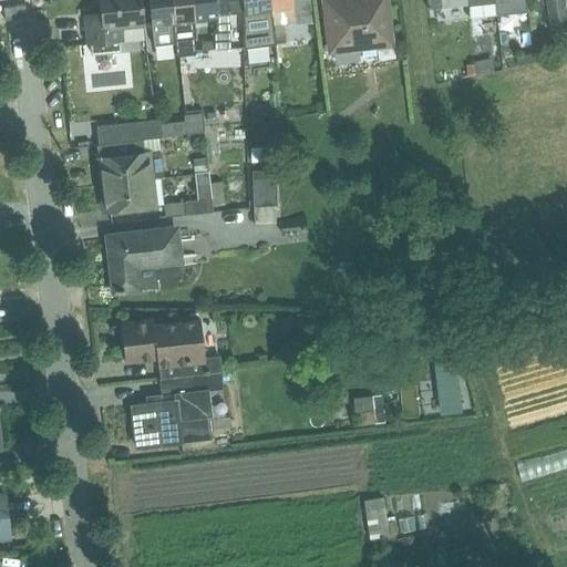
[(123,29),(144,27),(142,0),(95,0),(95,8),(100,10),(100,13),(94,14),(96,44),(124,42),(123,29)]
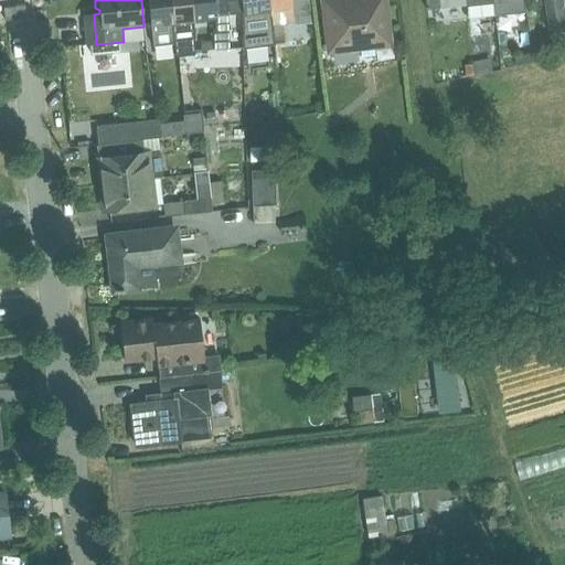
[(171,11),(170,0),(148,0),(153,46),(173,44),(171,11)]
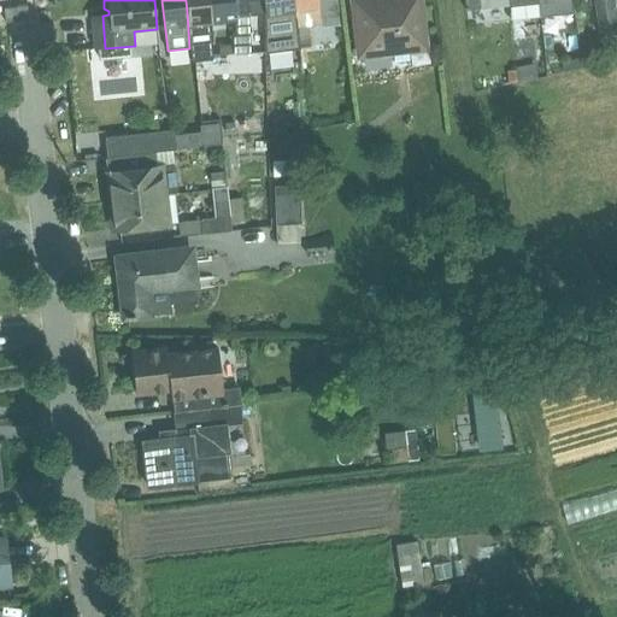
[(212,54),(210,22),(209,0),(186,0),(187,12),(195,11),(197,52),(206,52),(206,56),(212,57),(212,54)]
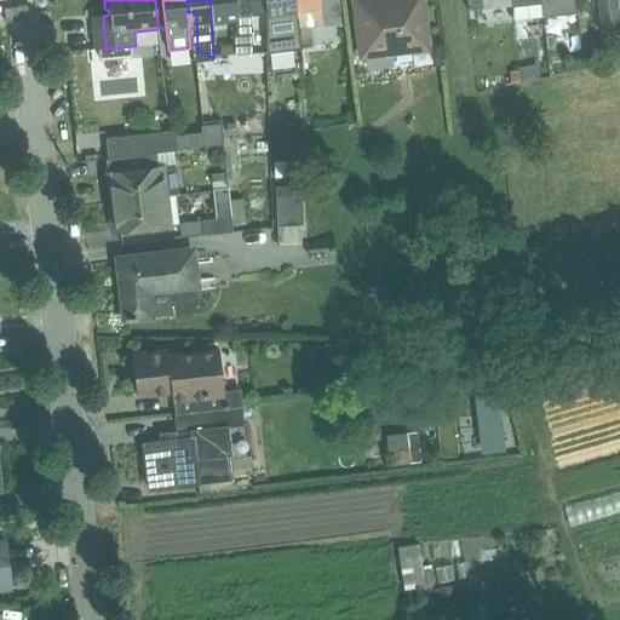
[(237,19),(235,0),(210,0),(211,22),(237,19)]
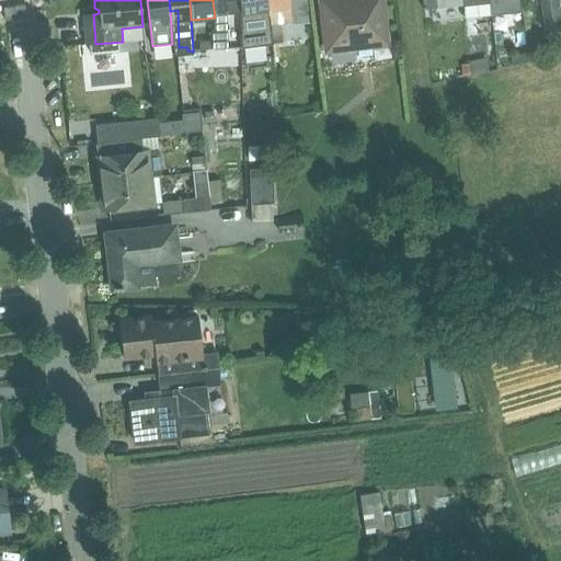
[(226,14),(238,13),(237,0),(213,0),(215,18),(216,32),(212,33),(213,41),(213,49),(228,49),(226,14)]
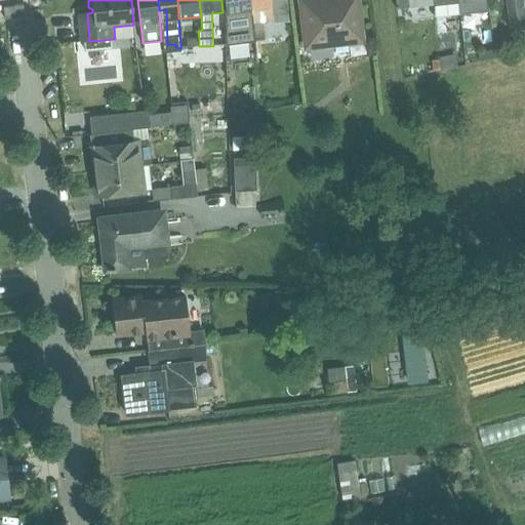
[(255,42),(249,0),(221,0),(223,12),(225,45),(255,42)]
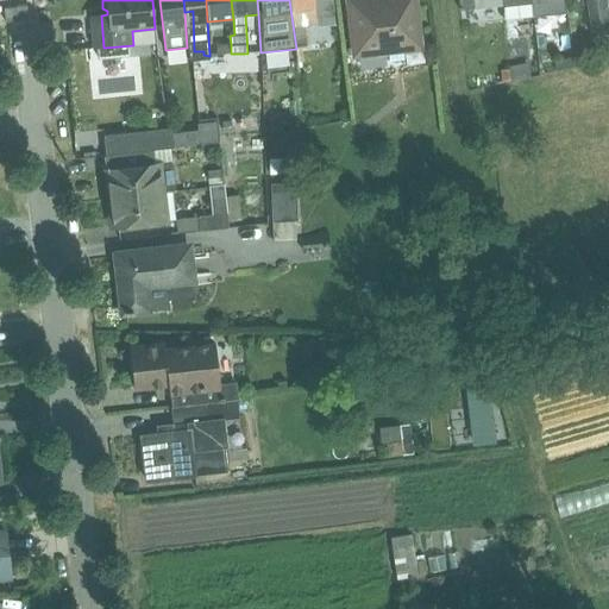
[(306,27),(318,26),(313,0),(289,0),(296,49),(296,50),(309,49),(306,27)]
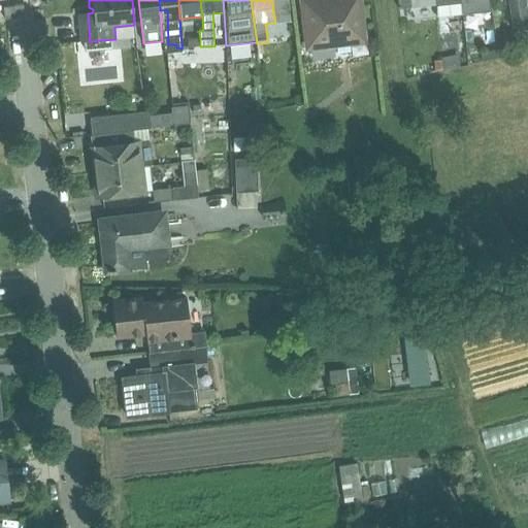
[(351,46),(365,45),(359,0),(301,0),(307,52),(336,48),(337,54),(351,53),(351,46)]
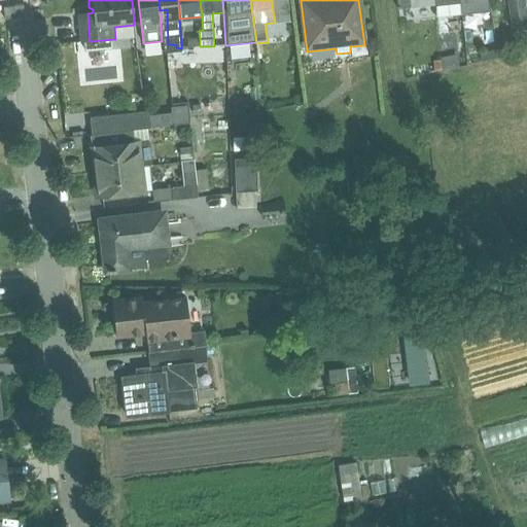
[(434,6),(433,0),(396,0),(398,9),(434,6)]
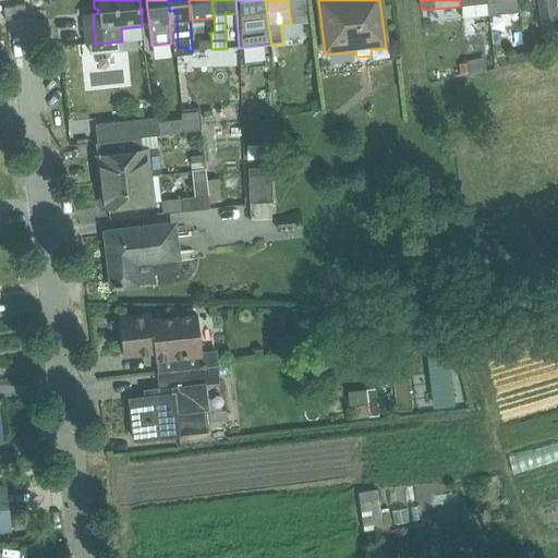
[(462,19),(488,15),(486,0),(459,0),(460,7),(462,19)]
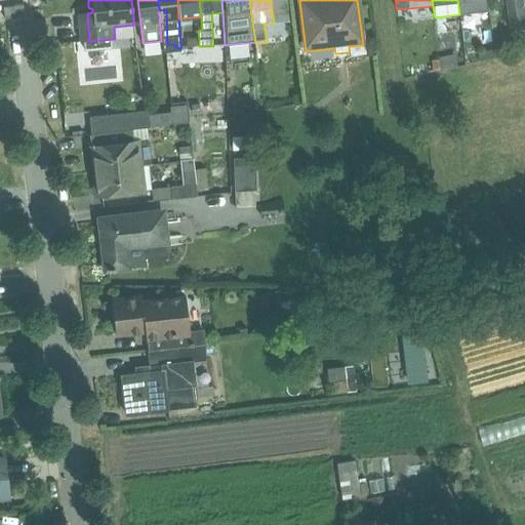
[(485,0),(457,0),(459,14),(487,11),(485,0)]
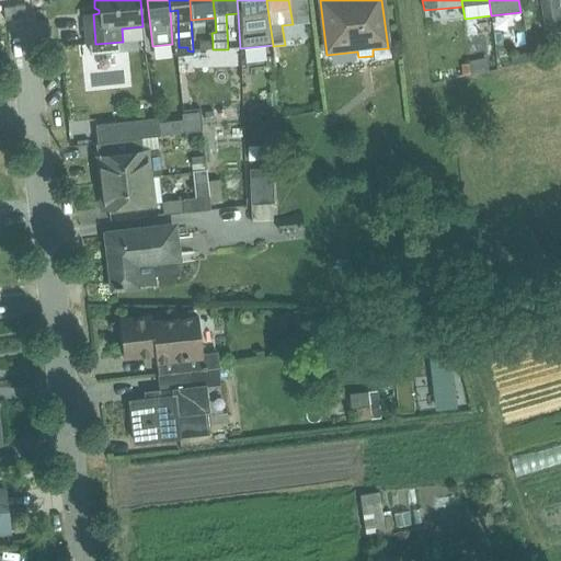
[(560,20),(557,0),(540,0),(544,22),(560,20)]
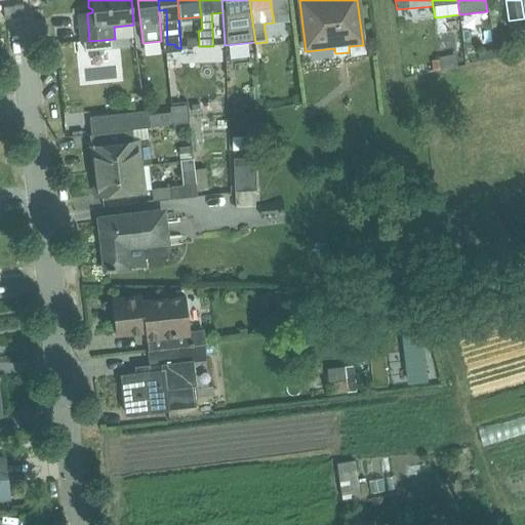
[(187,39),(188,46),(199,46),(199,38),(187,39)]
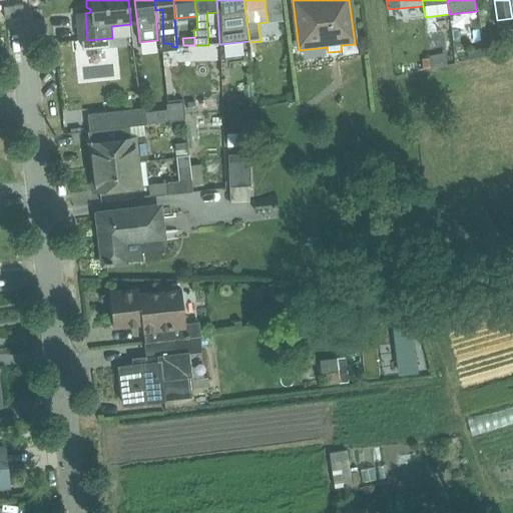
[(183,45),(176,45),(176,47),(176,58),(209,57),(209,70),(220,69),(219,44),(208,45),(194,45),(183,45)]
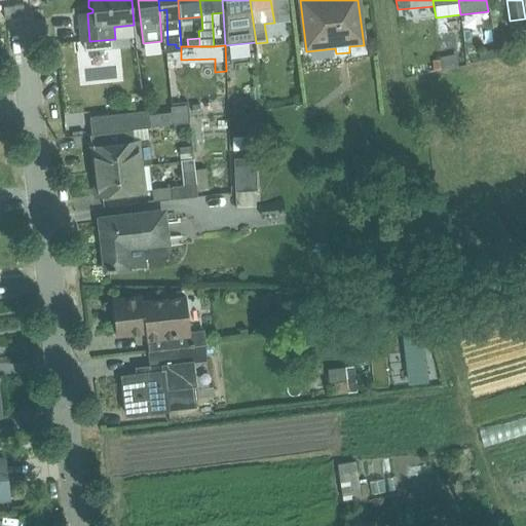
[(459,68),(457,55),(440,59),(441,60),(433,62),(434,72),(459,68)]
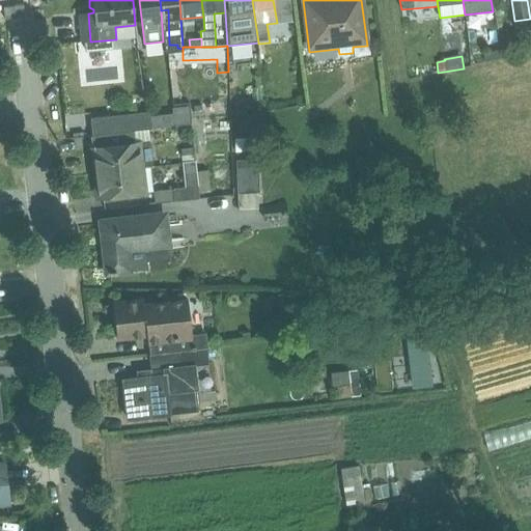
[(220,104),(191,106),(192,114),(221,112),(220,104)]
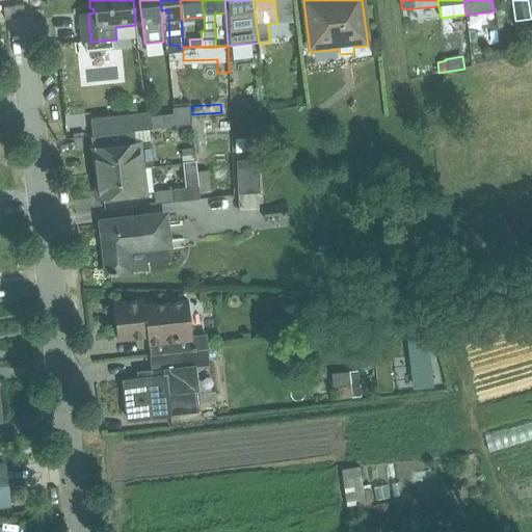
[(190,106),(174,107),(174,127),(191,125),(190,106)]
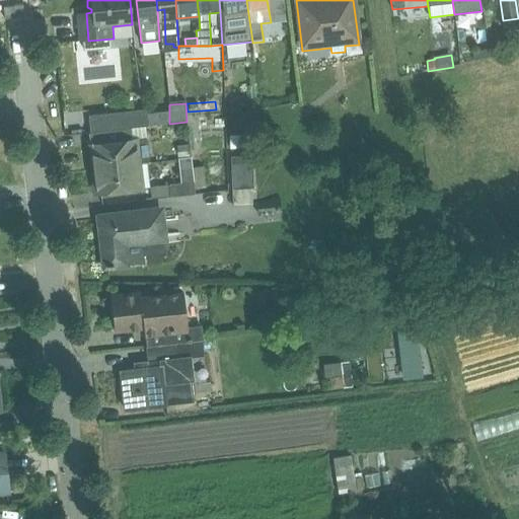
[(88,117),(90,133),(145,127),(149,126),(147,109),(88,117)]
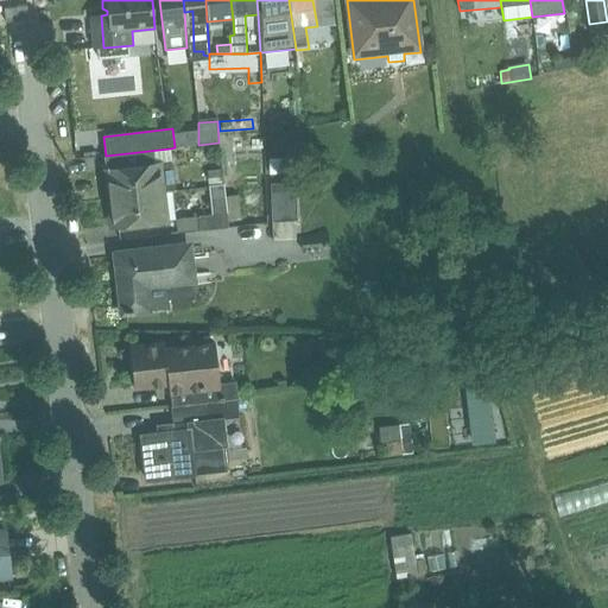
[(106,156),(111,200),(172,191),(177,191),(170,149),(106,156)]
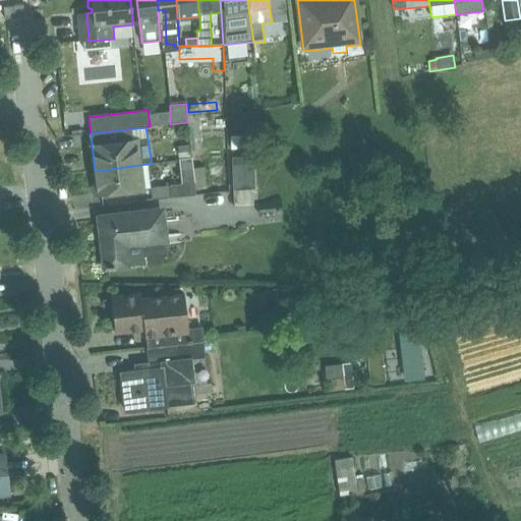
[(255,158),(232,158),(233,192),(256,191),(255,158)]
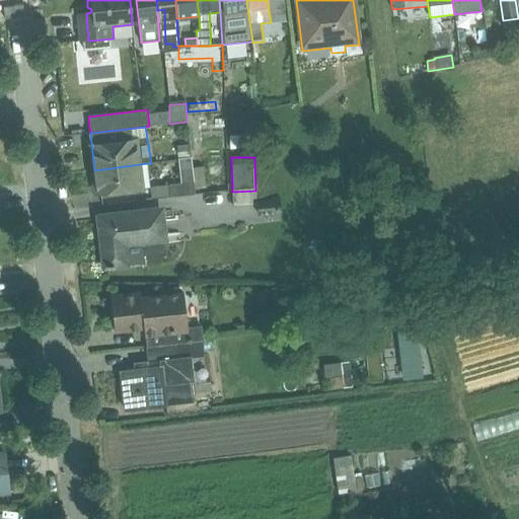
[(192,159),(178,160),(181,184),(150,188),(151,200),(195,196),(192,159)]
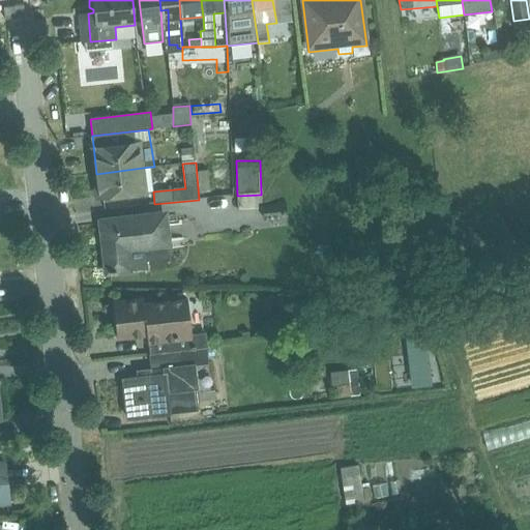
[(99,198),(152,192),(150,167),(96,174),(99,198)]
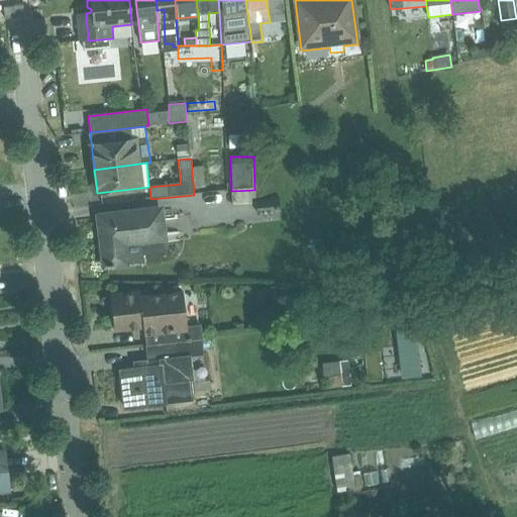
[(194,168),(196,189),(204,188),(203,167),(194,168)]
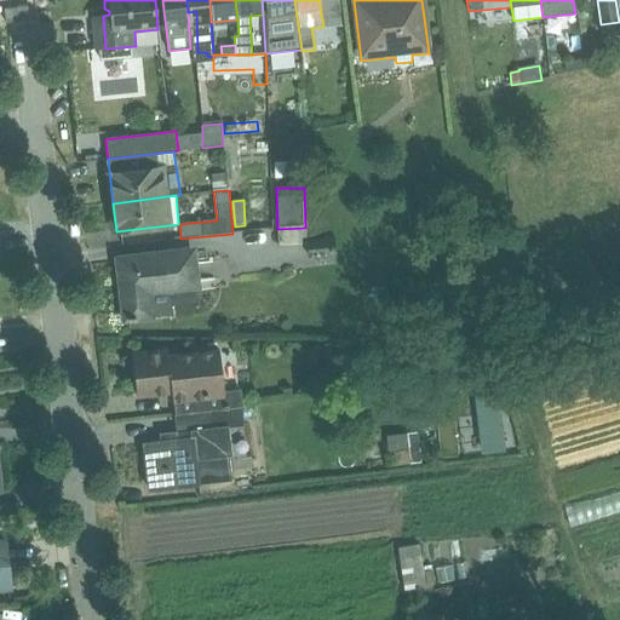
[(274,244),(273,229),(246,231),(247,246),(274,244)]
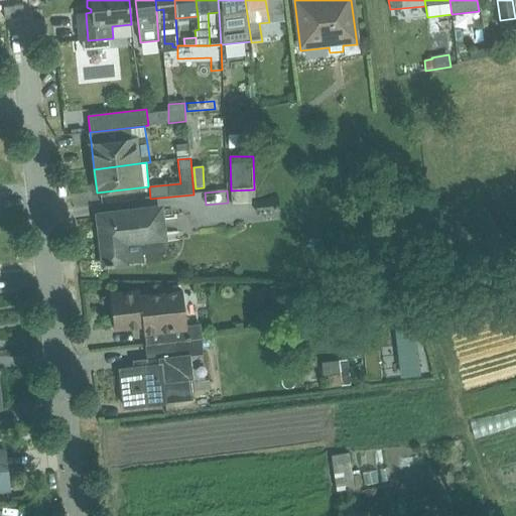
[(167,243),(163,209),(100,218),(105,265),(107,265),(107,267),(144,263),(143,255),(165,252),(164,243),(167,243)]
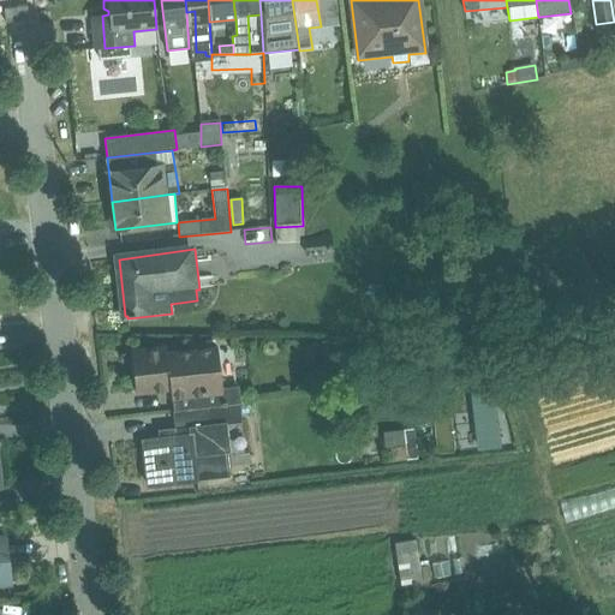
[(175,413),(242,406),(239,387),(224,388),(219,348),(168,352),(168,350),(131,353),(136,393),(171,389),(175,413)]
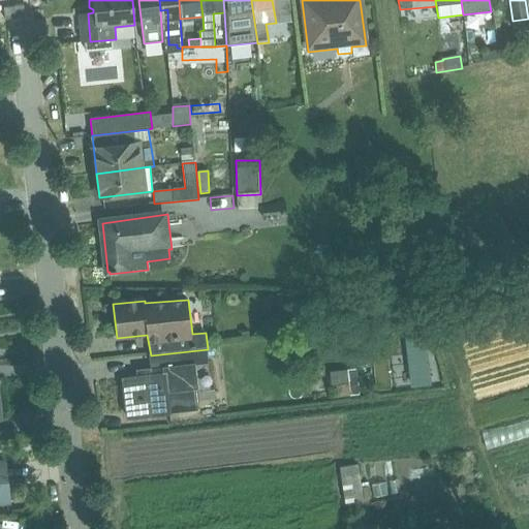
[(410,305),(391,304),(390,313),(410,314),(410,305)]
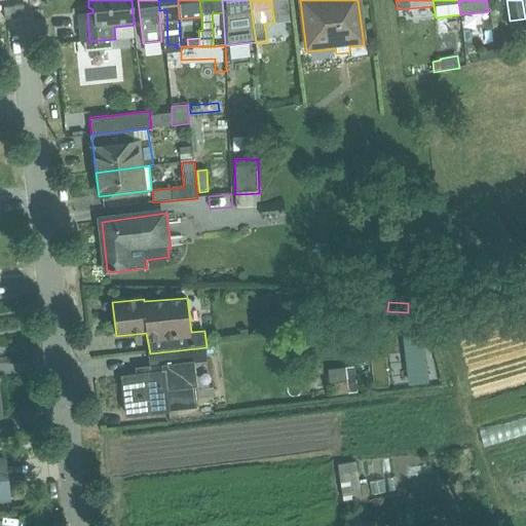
[(402,334),(404,383),(425,382),(423,333),(402,334)]
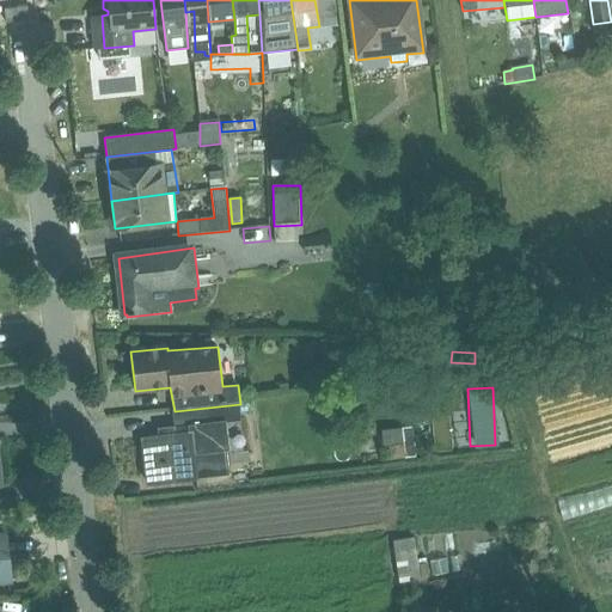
[(147,484),(230,475),(227,451),(230,451),(227,423),(242,421),(240,404),(175,411),(171,411),(175,435),(144,439),(147,484)]
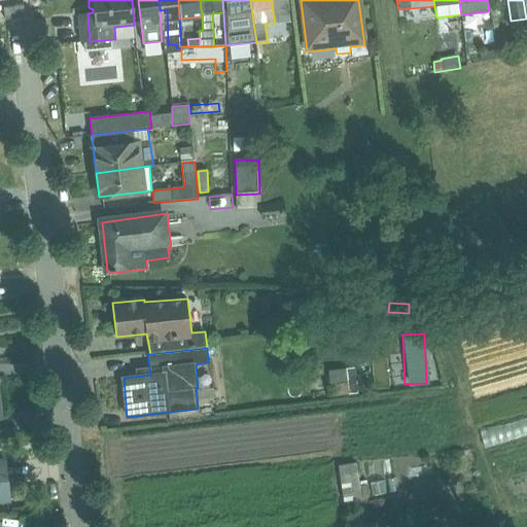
[(356,370),(328,372),(331,397),(359,395),(356,370)]
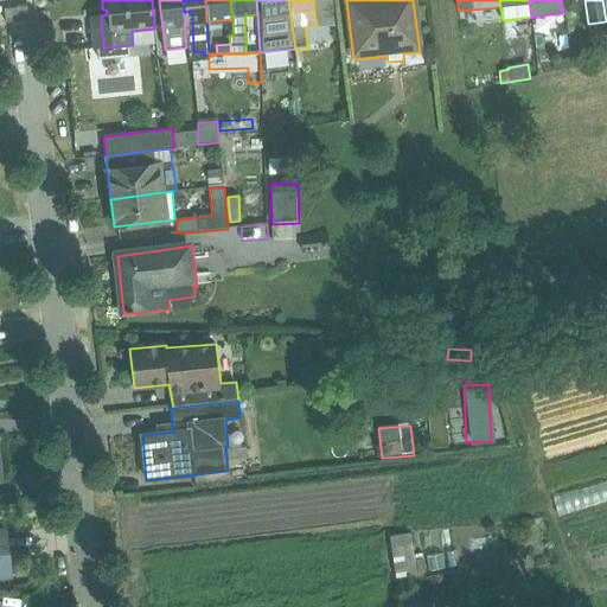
[(0,576),(10,576),(5,530),(0,530),(0,576)]
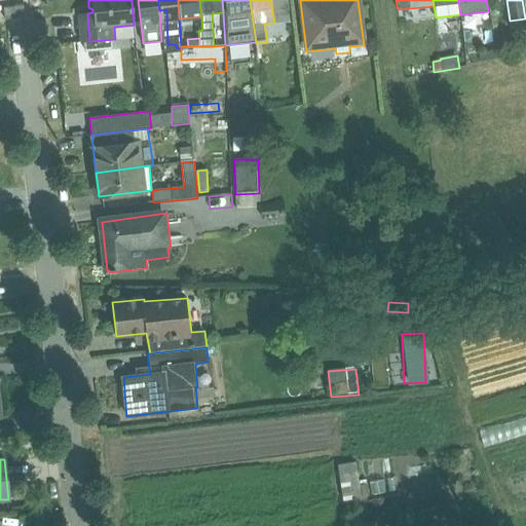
[(338,465),(343,502),(369,498),(367,485),(360,486),(357,462),(338,465)]
